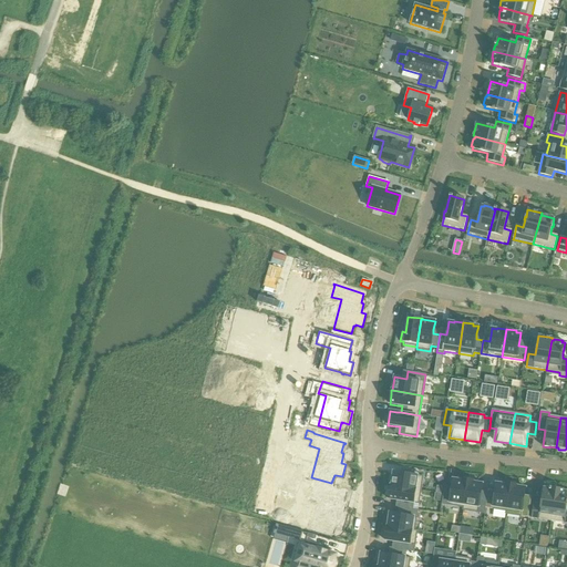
[(391,485),(391,486),(421,491),(423,476),(418,476),(419,473),(409,471),(409,474),(393,472),(391,485)]
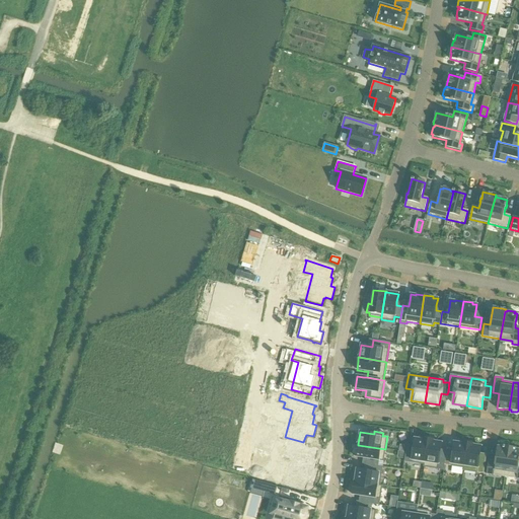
[(406,451),(404,461),(424,464),(428,439),(420,438),(419,439),(415,438),(413,450),(406,449),(406,451)]
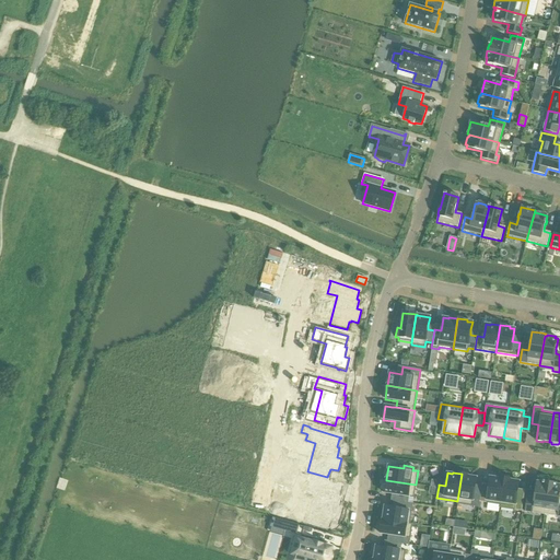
[(457,501),(456,504),(478,508),(479,502),(480,491),(475,490),(476,478),(471,477),(471,476),(462,474),(457,501)]
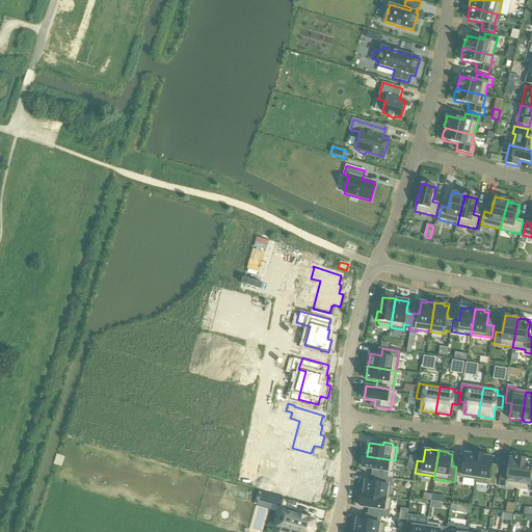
[(456,467),(455,477),(475,480),(479,454),(471,453),(471,454),(466,453),(463,466),(457,464),(456,467)]
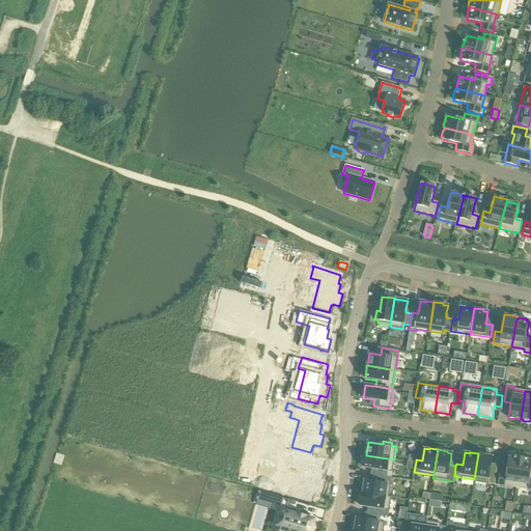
[(474,479),(474,481),(494,484),(497,470),(491,469),(491,467),(492,456),(487,456),(487,454),(478,453),(474,479)]
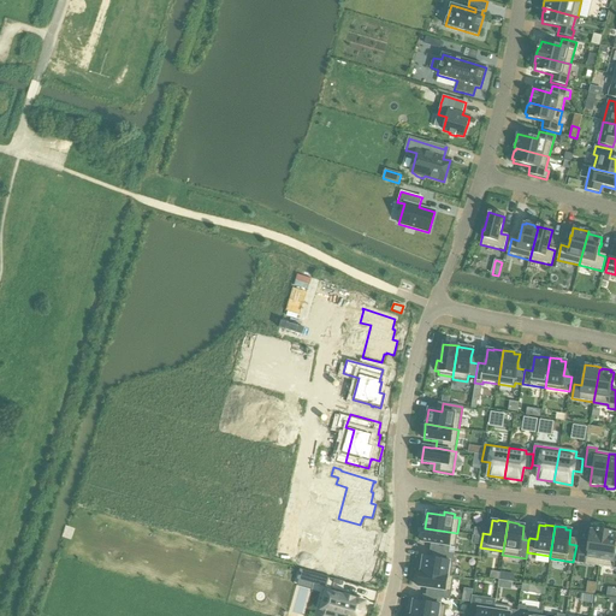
[(424,527),(421,543),(436,545),(434,552),(437,552),(448,554),(449,546),(455,548),(457,533),(425,528),(425,527),(424,527)]
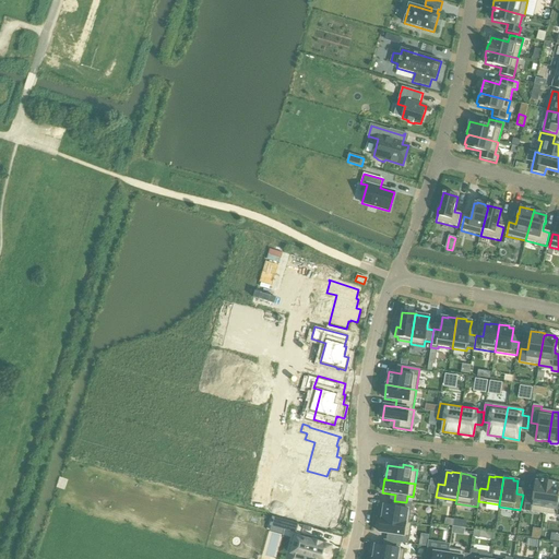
[(307,491),(314,494),(309,512),(307,511),(304,522),(326,527),(329,520),(330,520),(331,520),(336,521),(340,509),(335,508),(339,498),(336,497),(339,487),(310,479),(307,491)]
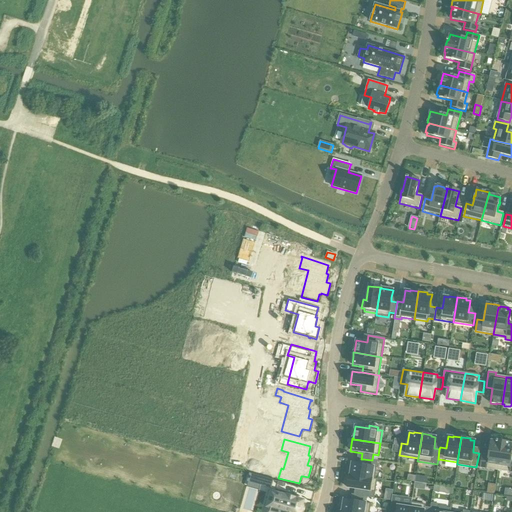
[(481,455),(479,468),(498,471),(502,441),(496,440),(496,441),(490,440),(488,456),(481,455)]
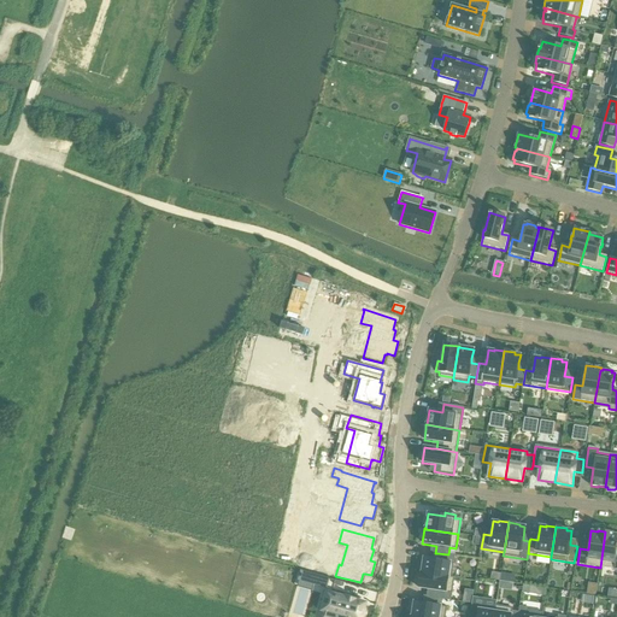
[(605,532),(600,568),(616,569),(616,553),(616,554),(616,550),(616,534),(612,534),(612,533),(605,532)]
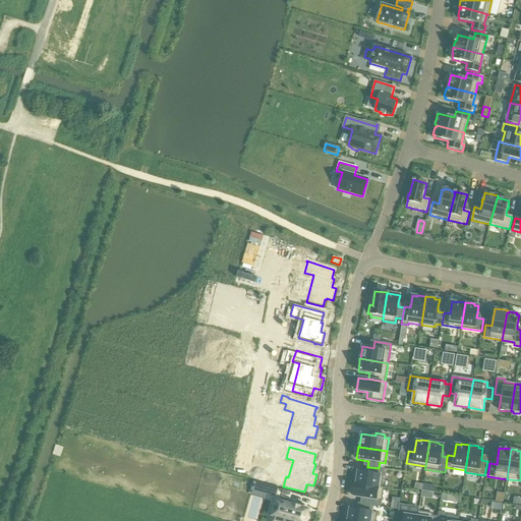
[(355,483),(355,484),(381,488),(381,487),(384,469),(379,468),(369,467),(368,473),(357,471),(355,483)]
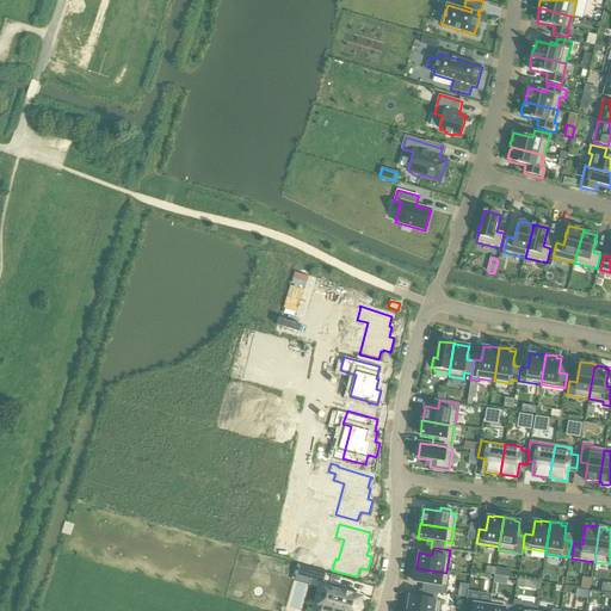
[(298,566),(297,569),(296,568),(296,571),(297,572),(296,574),(310,579),(312,578),(316,579),(315,580),(323,582),(326,573),(298,566)]
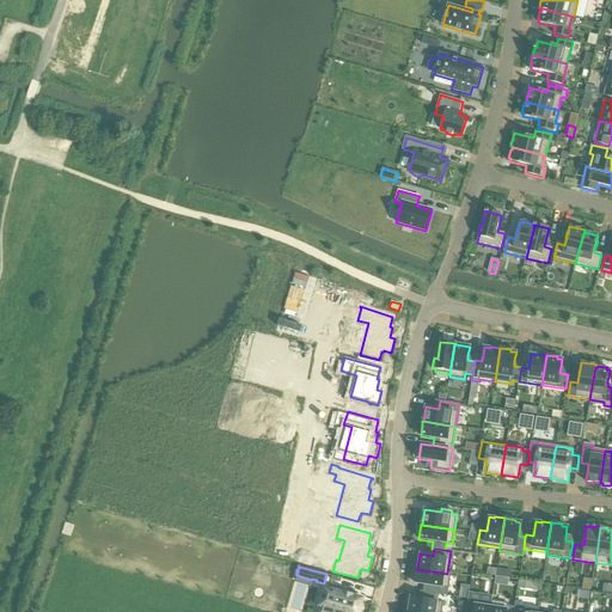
[(416,574),(415,583),(428,586),(427,593),(439,594),(447,595),(451,573),(447,573),(447,574),(417,569),(417,568),(416,574)]
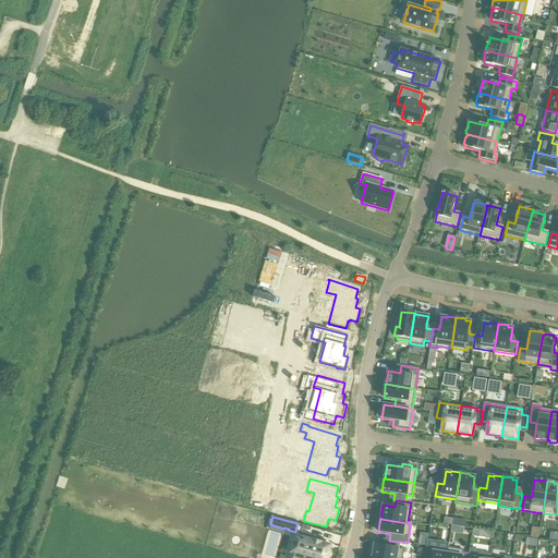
[(295,535),(291,552),(289,557),(327,557),(329,552),(330,546),(319,543),(315,542),(315,541),(308,540),(301,537),(300,537),(295,535)]
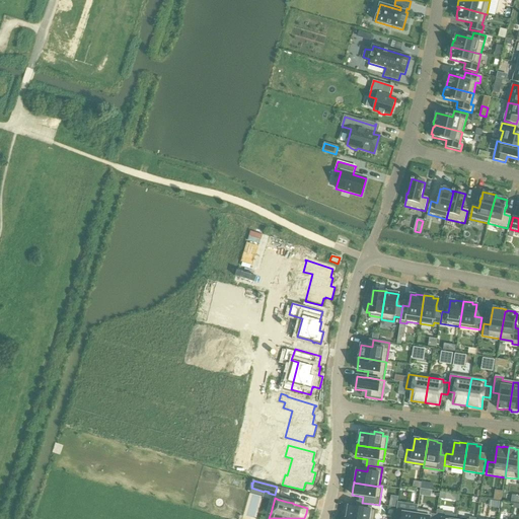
[(346,518),(374,518),(375,511),(371,510),(372,504),(362,503),(360,502),(359,508),(348,507),(346,518)]
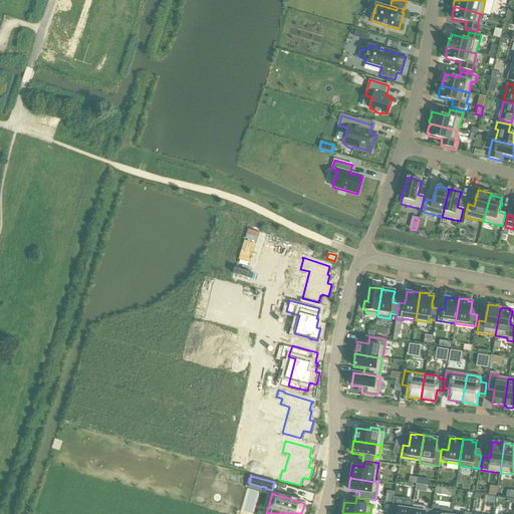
[(394,504),(392,513),(411,513),(413,510),(413,507),(394,504)]
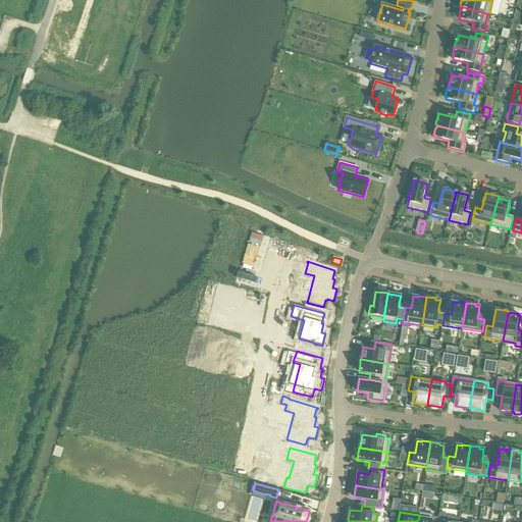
[(437,521),(438,518),(432,517),(433,515),(419,513),(419,514),(419,515),(419,518),(417,521),(437,521)]
